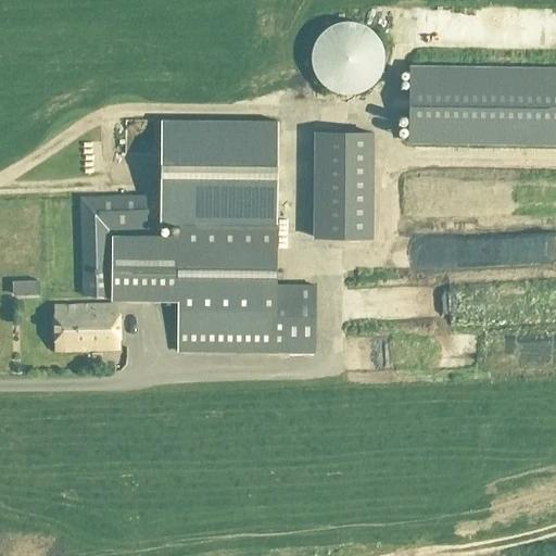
[(377,29),(374,27),(369,24),(367,23),(364,22),(361,21),(357,20),(352,19),(346,19),(341,20),(339,21),(336,22),(330,24),(328,26),(326,27),(324,30),(321,33),(319,35),(318,37),(317,40),(316,42),(315,45),(314,47),(314,51),(313,53),(313,57),(313,59),(314,62),(314,65),(315,68),(316,71),(317,74),(319,76),(320,78),(323,80),(325,83),(327,85),(331,87),(335,89),(338,90),(341,91),(344,92),(346,92),(352,92),(355,92),(359,91),(364,90),(368,88),(371,86),(375,84),(377,81),(379,79),(380,77),(382,74),(383,72),(384,70),(386,65),(387,62),(387,58),(387,54),(387,50),(386,47),(386,43),(384,41),(383,39),(382,37),(380,34),(378,32),(377,29)]
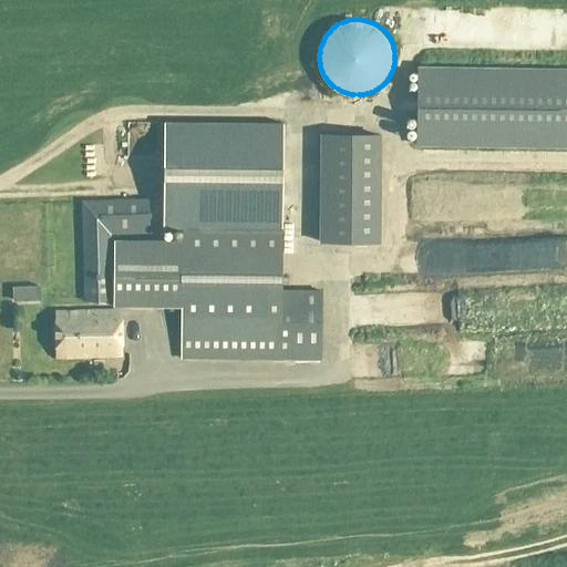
[(566,145),(566,70),(415,69),(415,145),(566,145)]
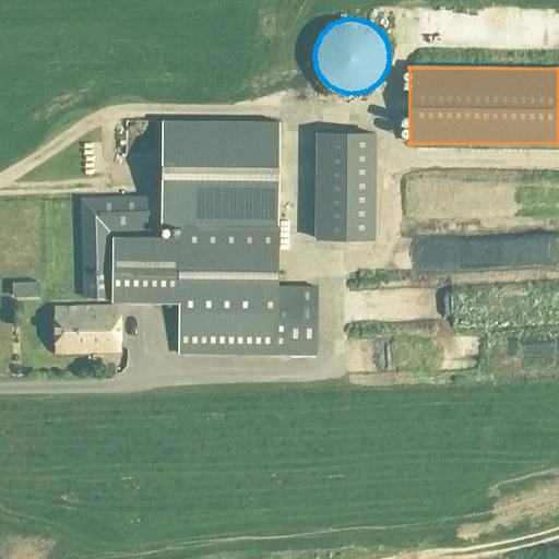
[(277,287),(278,122),(163,121),(162,224),(180,225),(180,242),(114,244),(114,271),(180,270),(180,280),(150,280),(150,276),(114,276),(114,301),(128,301),(180,300),(179,353),(317,354),(318,287),(277,287)]
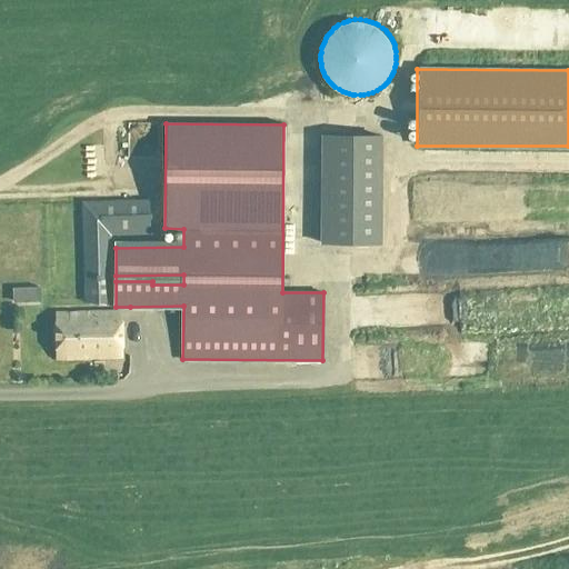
[(322,242),(380,243),(381,136),(323,135),(322,242)]
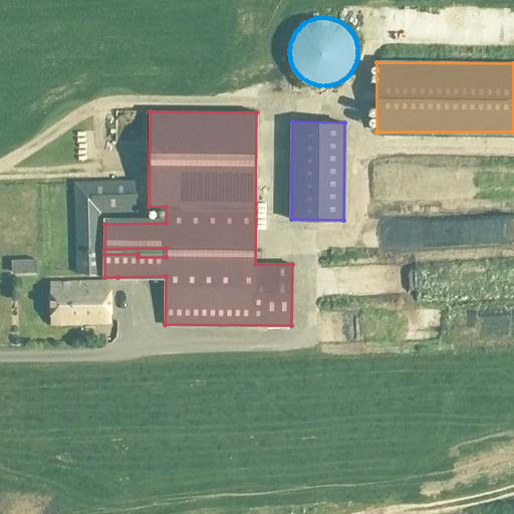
[(136,211),(135,181),(74,183),(77,273),(101,272),(99,212),(136,211)]
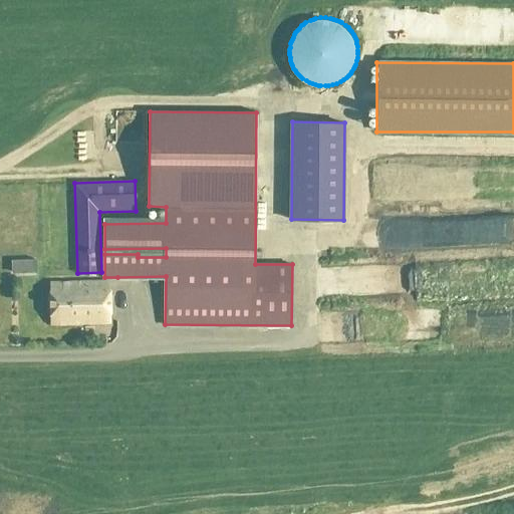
[(110,321),(109,281),(51,282),(51,322),(110,321)]
